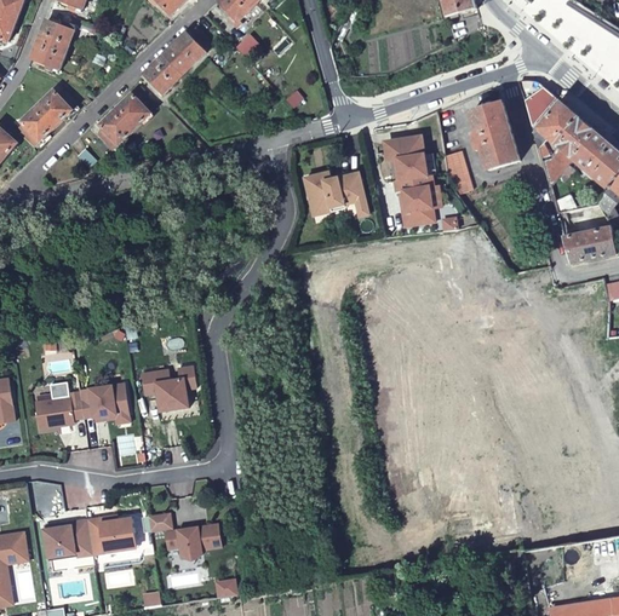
[(0,35),(9,39),(23,0),(0,0),(0,35)]
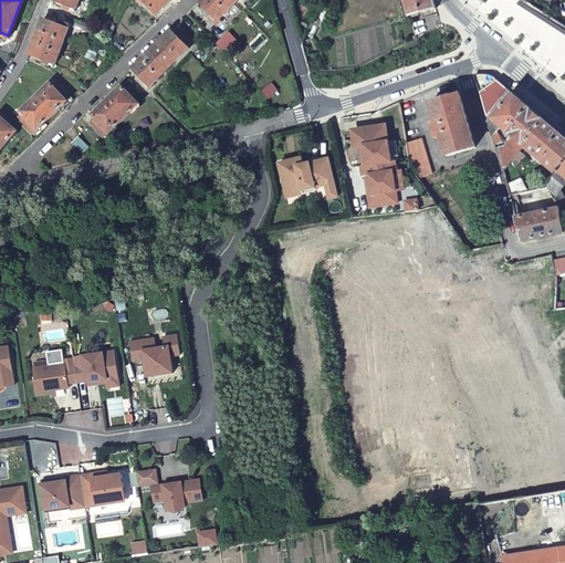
[(143,0),(156,13),(169,0),(143,0)]
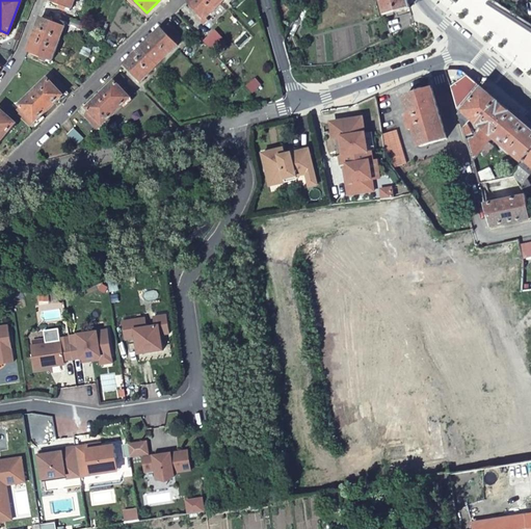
[(188,0),(186,2),(204,19),(219,4),(216,0),(188,0)]
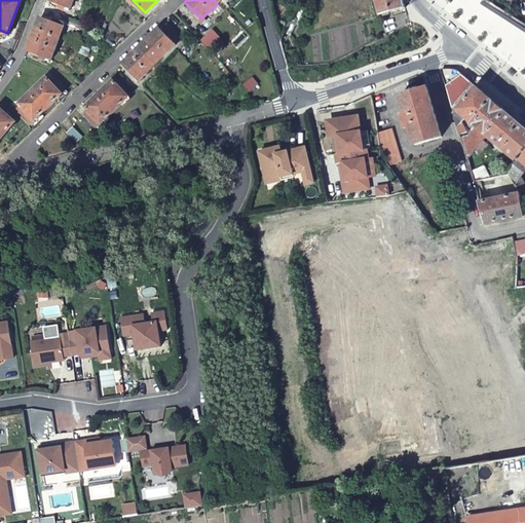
[(374,0),(379,14),(404,6),(402,0),(374,0)]
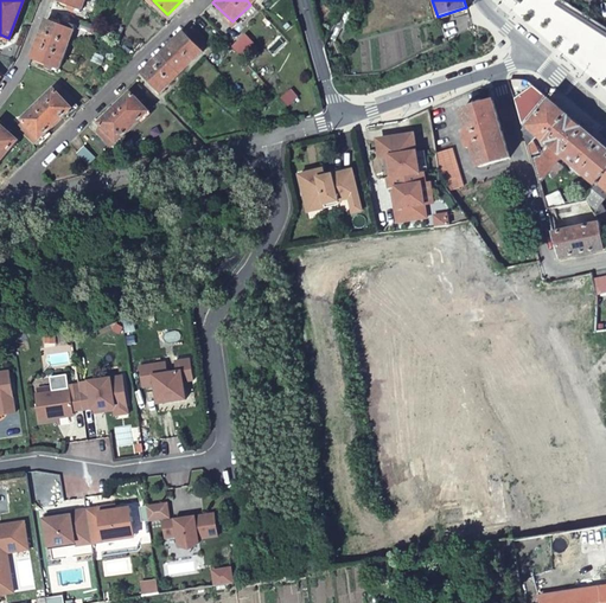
[(63,24),(45,18),(31,55),(58,66),(71,33),(76,36),(80,27),(64,21),(63,24)]
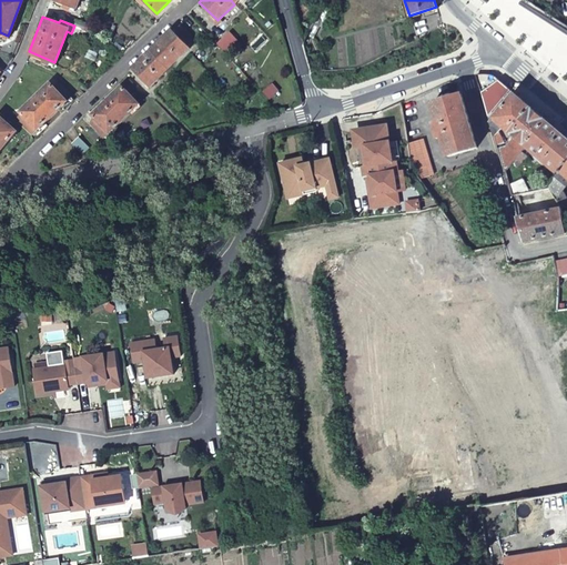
[(150,87),(188,50),(170,31),(132,68),(150,87)]
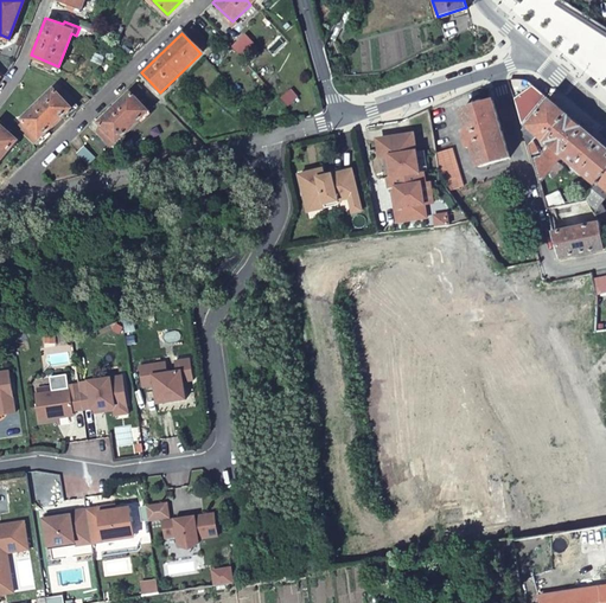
[(229,47),(241,61),(255,49),(242,36),(229,47)]
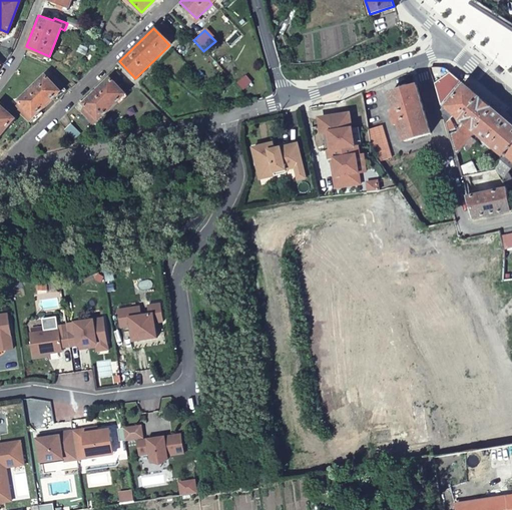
[(111,38),(115,42),(120,38),(116,33),(111,38)]
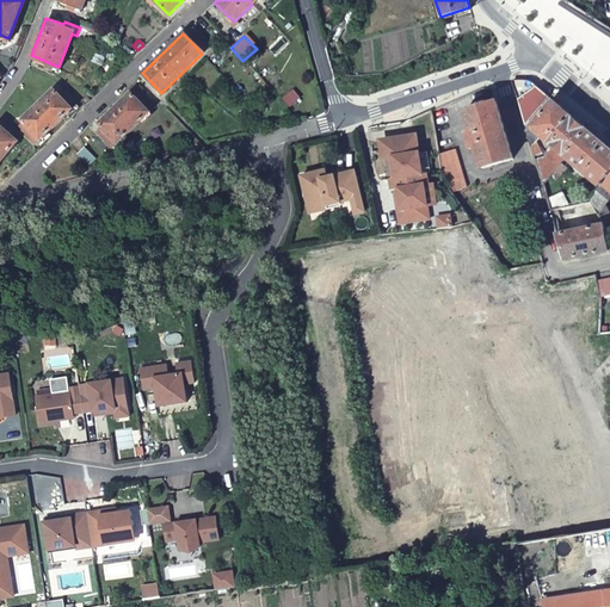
[(511,80),(524,124),(550,98),(530,80),(511,80)]
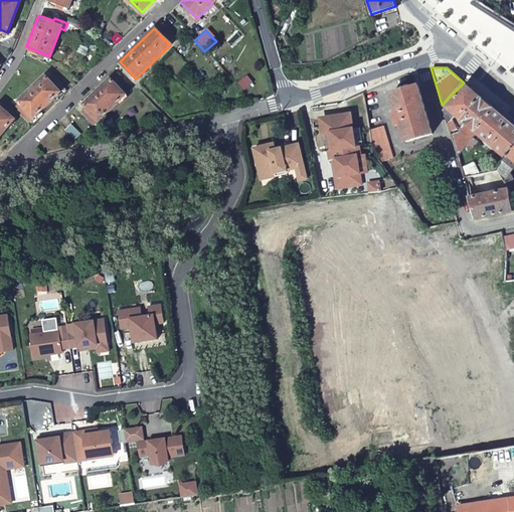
[(29,122),(33,118),(64,89),(47,71),(17,100),(21,105),(16,109),(29,122)]
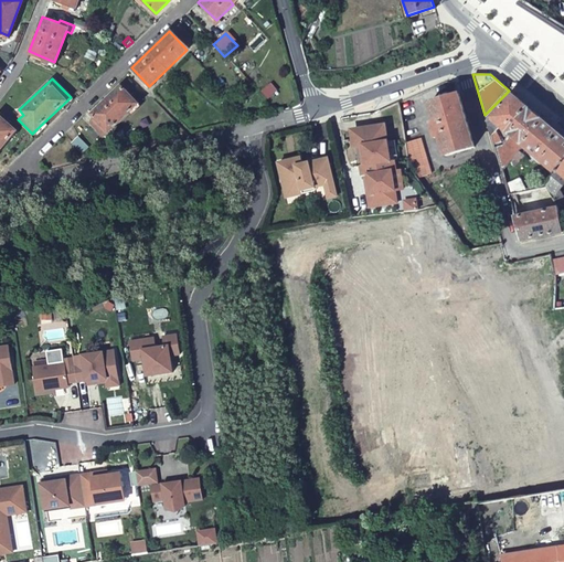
[(119,86),(89,114),(93,117),(95,120),(91,125),(103,137),(107,133),(137,104),(119,86)]
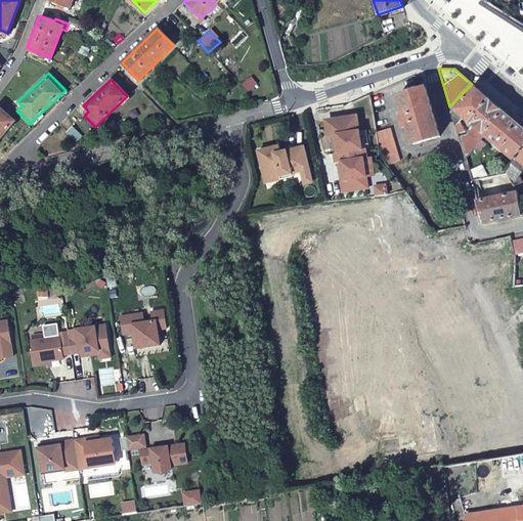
[(439,135),(426,86),(399,93),(403,111),(398,112),(402,127),(407,126),(411,142),(439,135)]
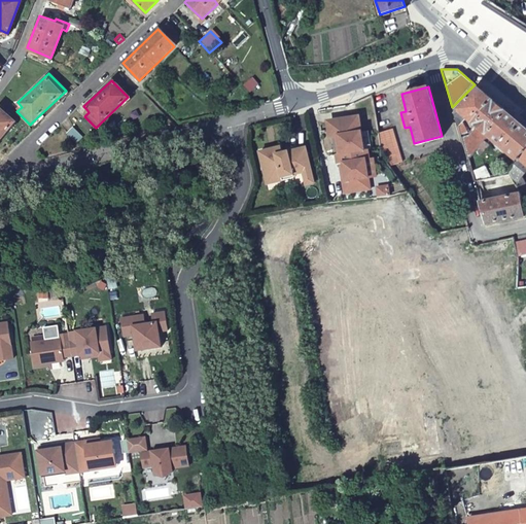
[(471,121),(492,99),(477,86),(454,113),(458,131),(466,129),(461,120),(466,114),(470,117),(468,118),(471,121)]
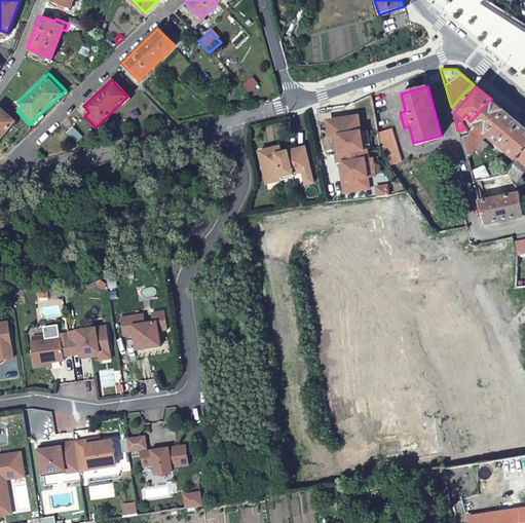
[(507,112),(491,99),(471,121),(465,128),(467,132),(458,134),(465,158),(488,134),(507,112)]
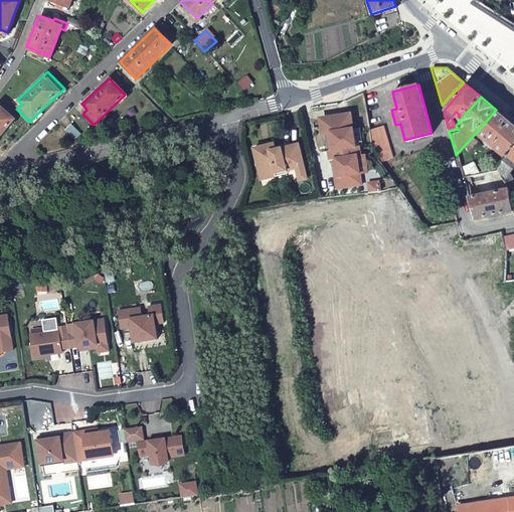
[(0,135),(14,119),(0,105),(0,135)]
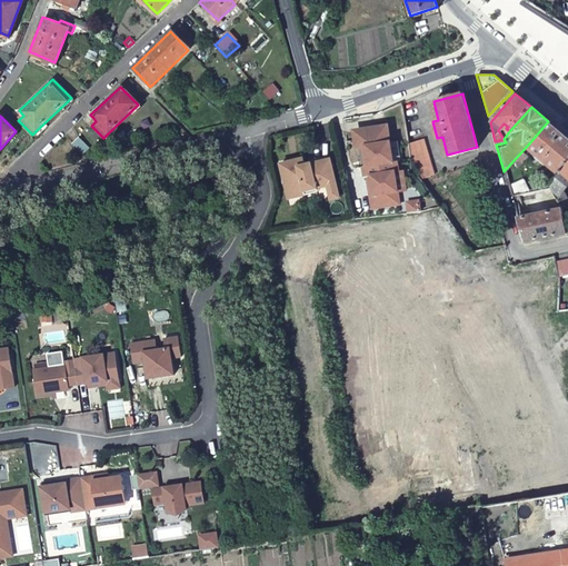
[(567,160),(567,138),(548,121),(528,145),(538,154),(536,157),(546,165),(547,162),(558,172),(567,160)]
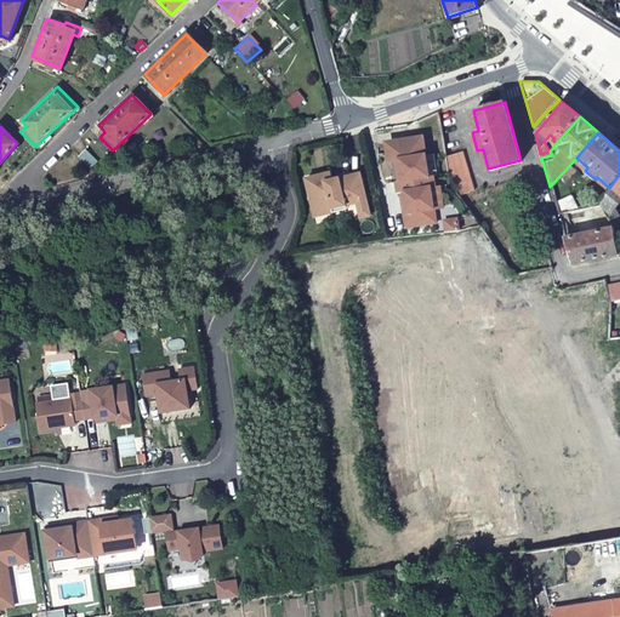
[(388,159),(397,158),(394,144),(424,140),(424,135),(391,140),(386,146),(388,159)]
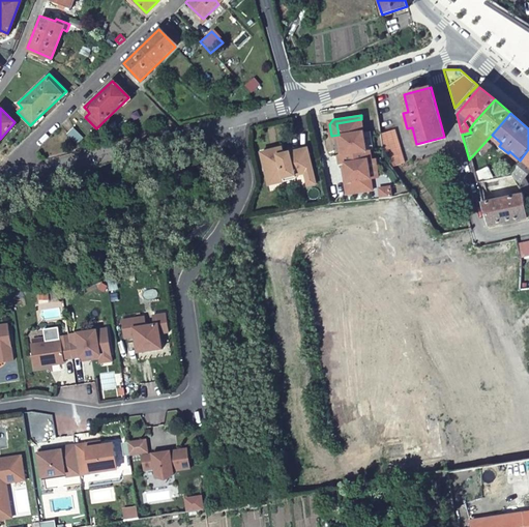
[(348,178),(345,179),(347,191),(372,187),(368,157),(371,157),(370,148),(366,148),(363,130),(361,119),(336,123),(339,135),(341,135),(344,152),(339,152),(340,163),(342,162),(345,162),(348,178)]
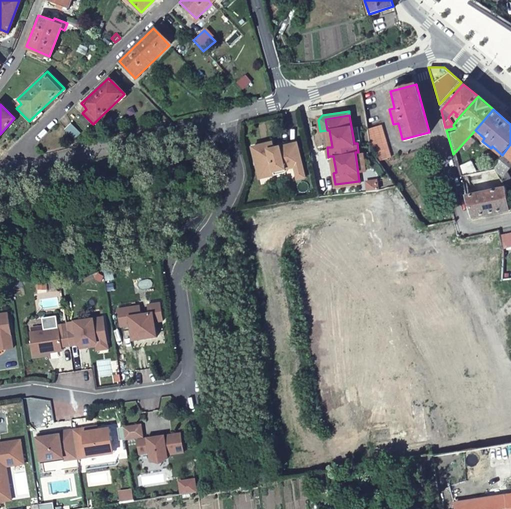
[(380,122),(367,125),(370,147),(371,149),(376,157),(389,153),(380,122)]
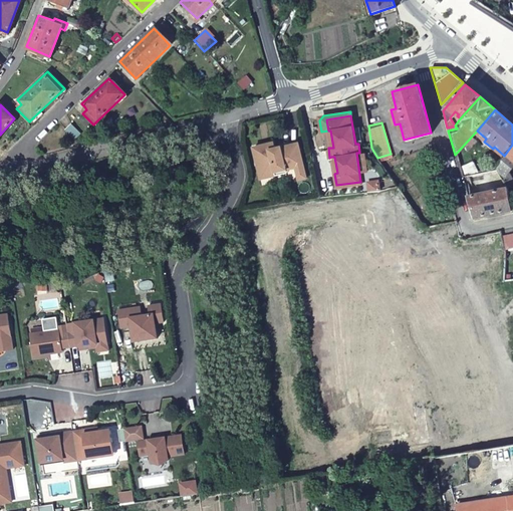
[(63,129),(73,139),(79,134),(69,123),(63,129)]
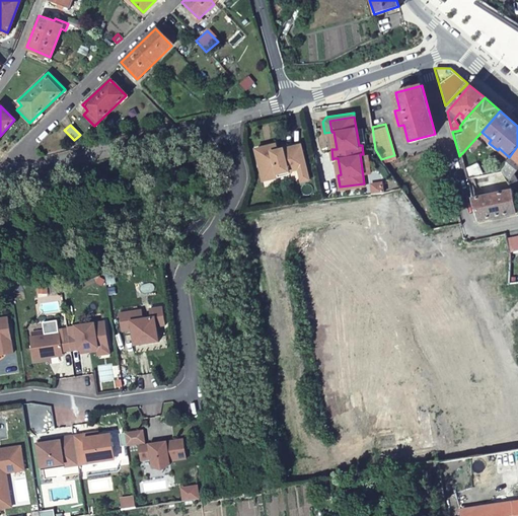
[(356,128),(359,145),(362,145),(366,144),(363,127),(356,128)]
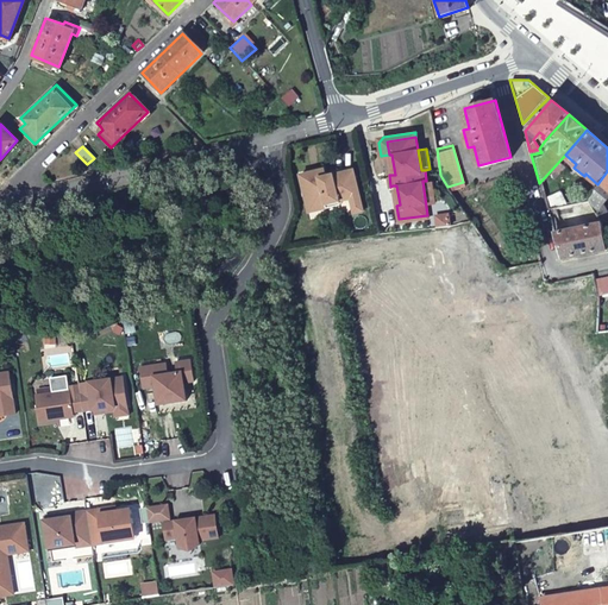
[(307,177),(327,174),(325,166),(301,171),(308,207),(340,201),(339,199),(312,205),(307,177)]
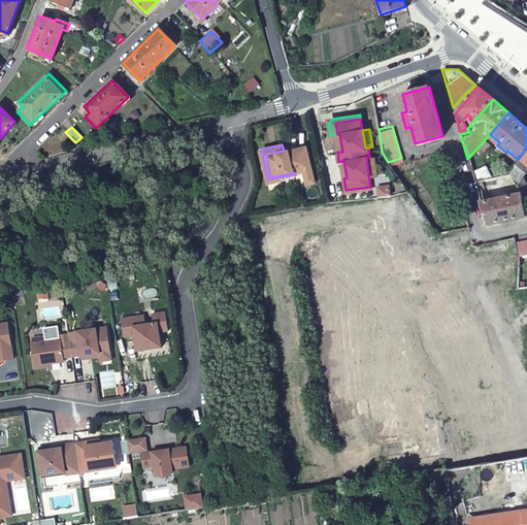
[(284,151),(266,154),(270,177),(294,172),(303,170),(313,168),(307,145),(284,151)]
